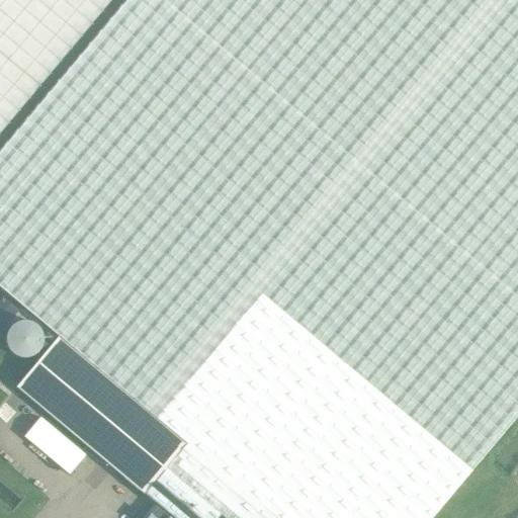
[(0,0),(0,133),(110,0),(0,0)]
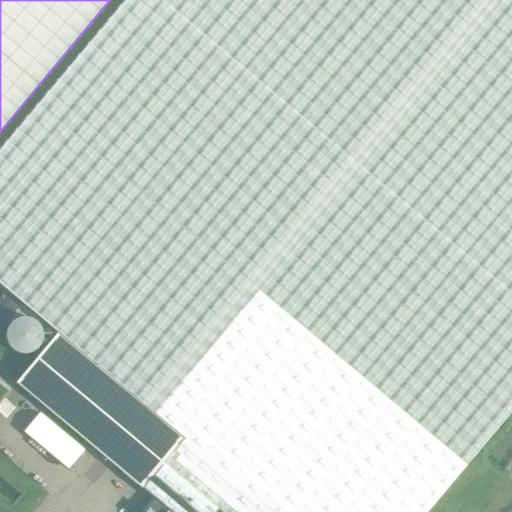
[(0,284),(57,333),(184,435),(142,487),(171,511),(214,511),(217,509),(221,511),(425,511),(511,409),(511,0),(124,0),(0,148),(0,284)]
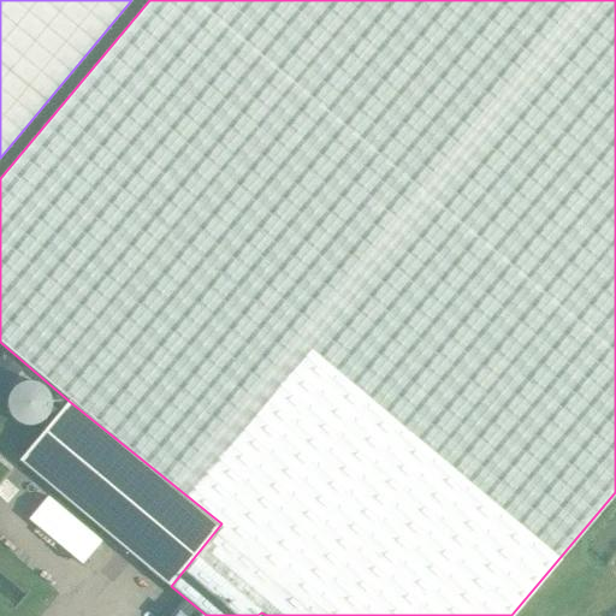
[(43,386),(33,401),(51,415),(61,400),(43,386)]
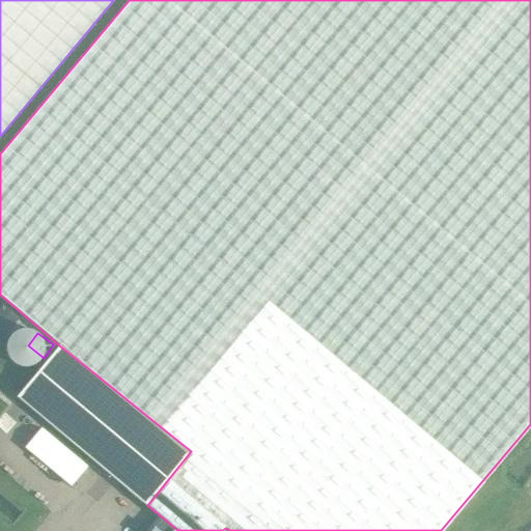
[(147,505),(191,451),(59,345),(16,397),(146,506),(147,505)]
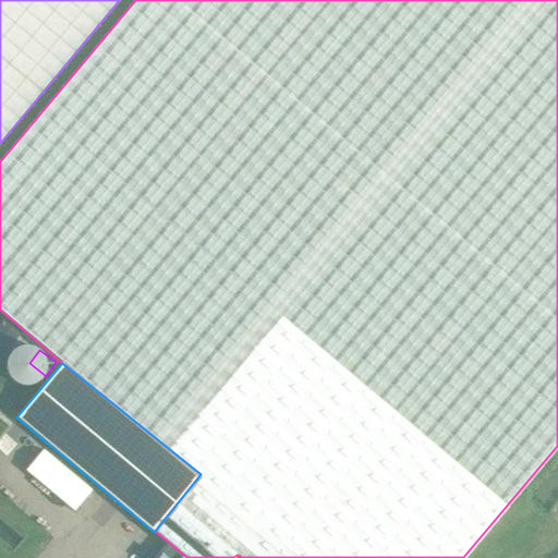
[(0,404),(0,431),(13,415),(0,404)]
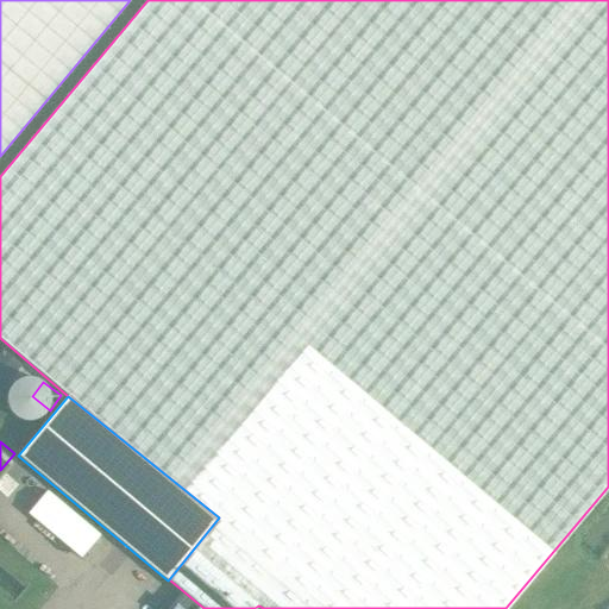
[(41,497),(27,513),(81,558),(99,535),(46,490),(41,497)]
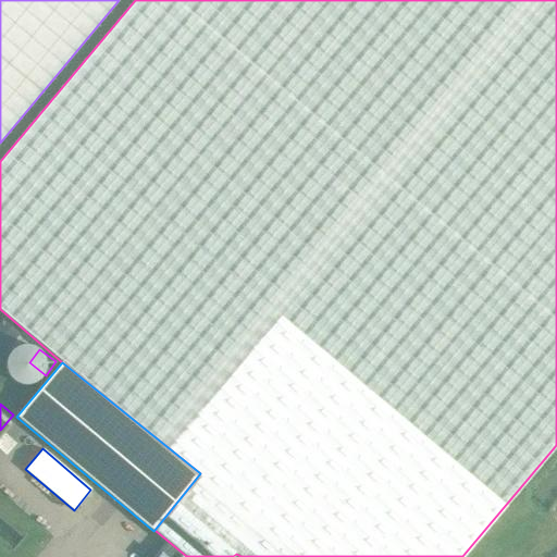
[(180,556),(164,544),(163,543),(150,556),(180,556)]
